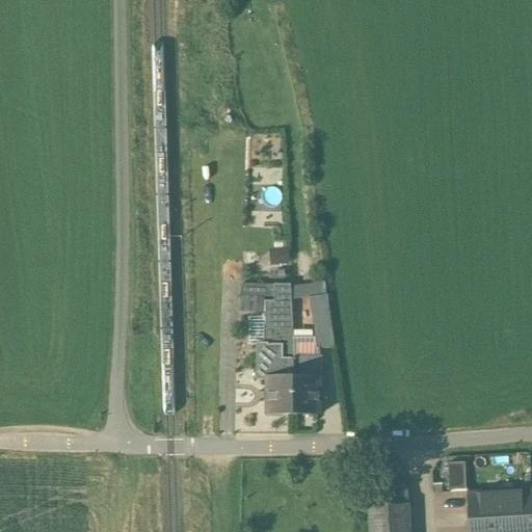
[(269,254),(271,264),(289,261),(287,251),(269,254)]
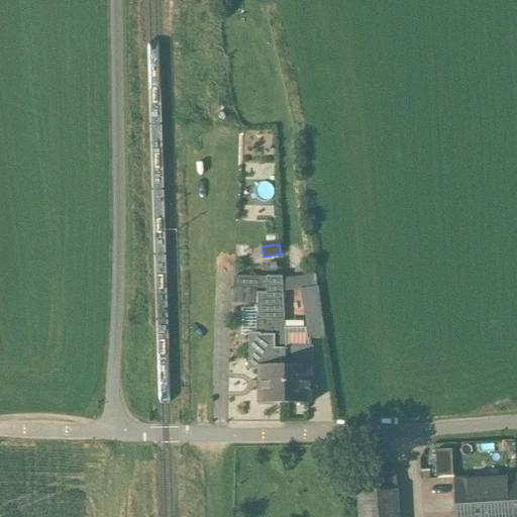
[(268,277),(234,276),(234,288),(267,289),(268,289),(268,277)]
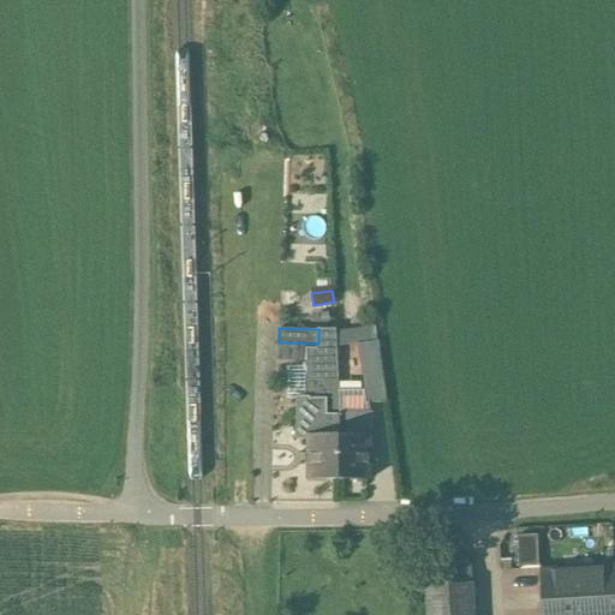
[(339,376),(336,329),(318,329),(318,344),(317,344),(317,348),(306,348),(308,376),(339,376)]
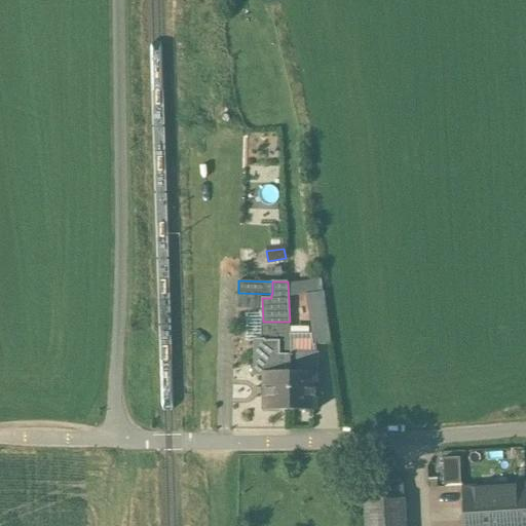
[(324,294),(307,296),(313,346),(330,344),(324,294)]
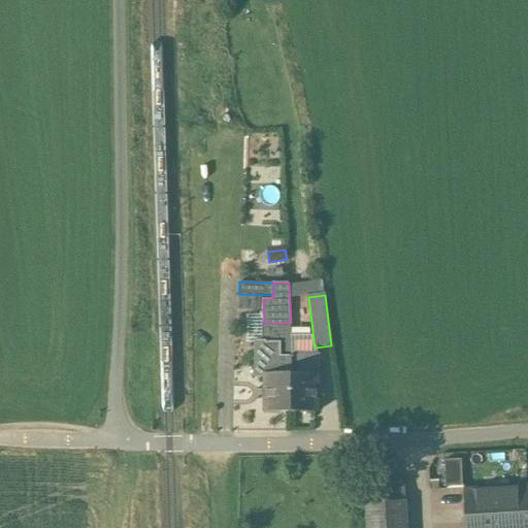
[(291,323),(264,323),(264,342),(256,342),(256,377),(266,377),(266,411),(292,411),(292,358),(292,348),(291,323)]
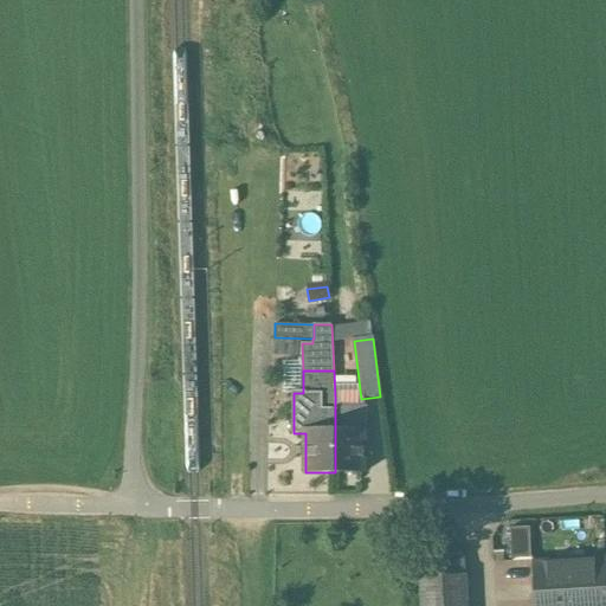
[(368,411),(335,411),(335,472),(363,472),(365,433),(368,433),(368,411)]
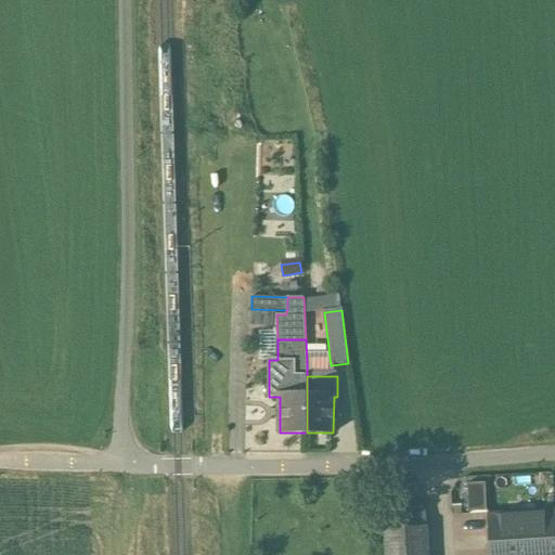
[(486,482),(467,483),(468,512),(487,512),(486,482)]
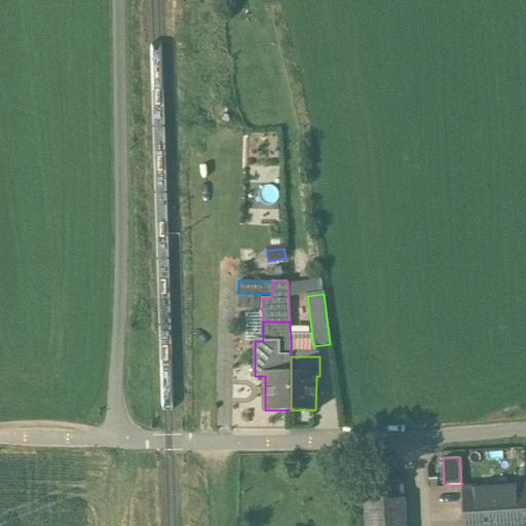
[(383,496),(402,495),(401,477),(383,478),(383,496)]
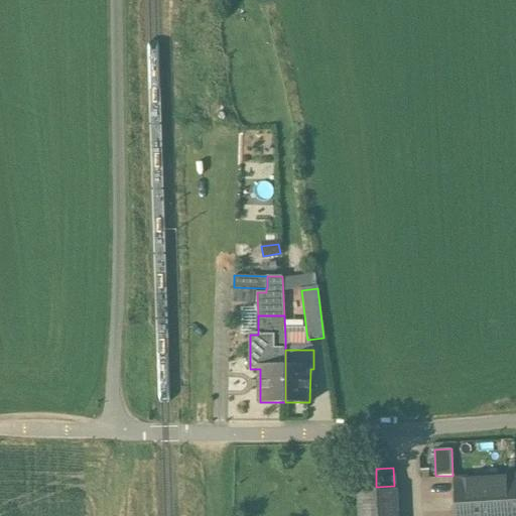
[(515,515),(515,479),(515,477),(456,480),(457,515),(515,515)]
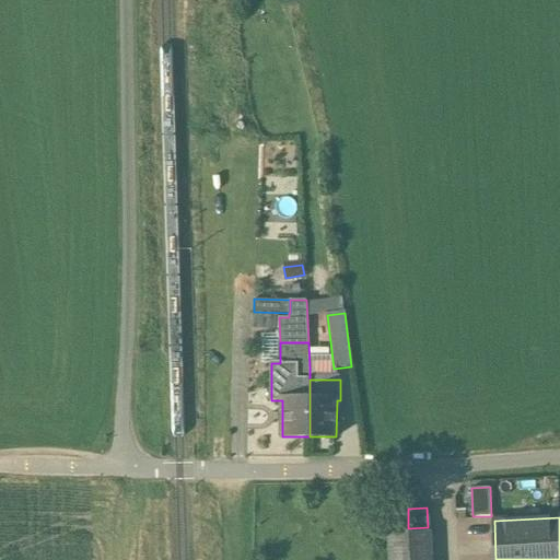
[(422,559),(421,533),(388,535),(389,559),(422,559)]
